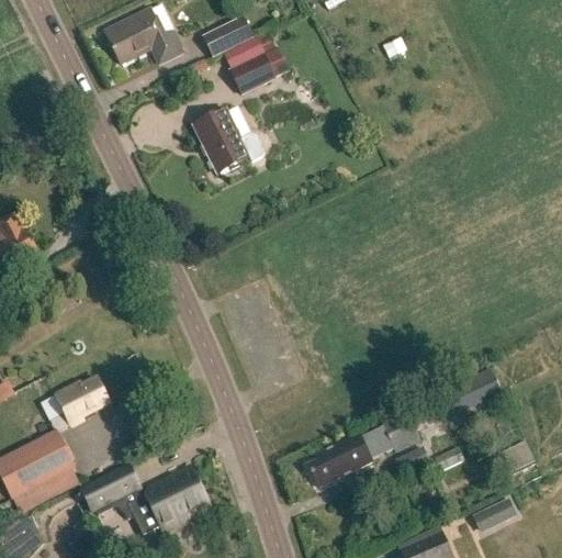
[(172,30),(163,34),(149,6),(103,29),(120,64),(152,48),(158,63),(182,51),(172,30)]
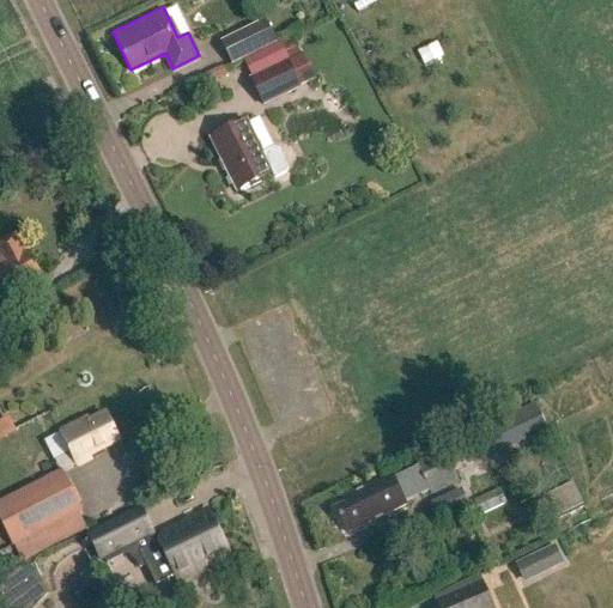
[(226,36),(242,62),(273,46),(258,19),(226,36)]
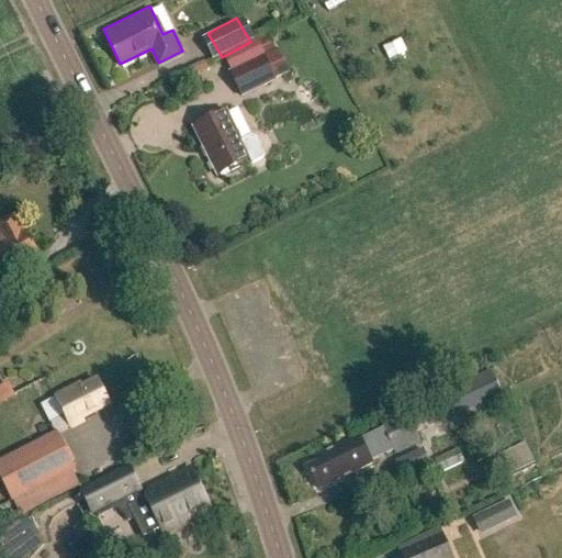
[(253,46),(224,63),(240,92),(269,76),(253,46)]
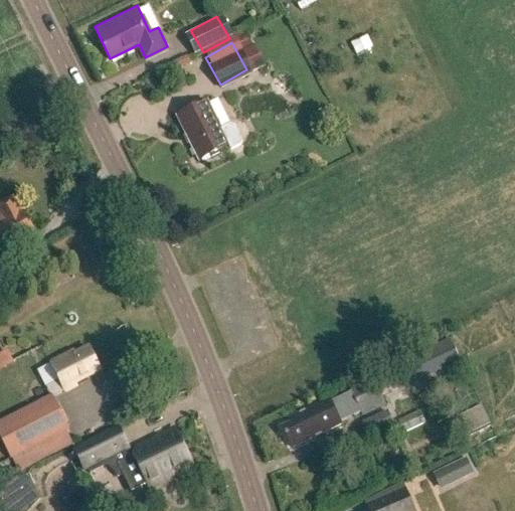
[(177,115),(199,158),(229,143),(231,147),(240,142),(242,138),(235,124),(230,123),(221,127),(208,100),(177,115)]
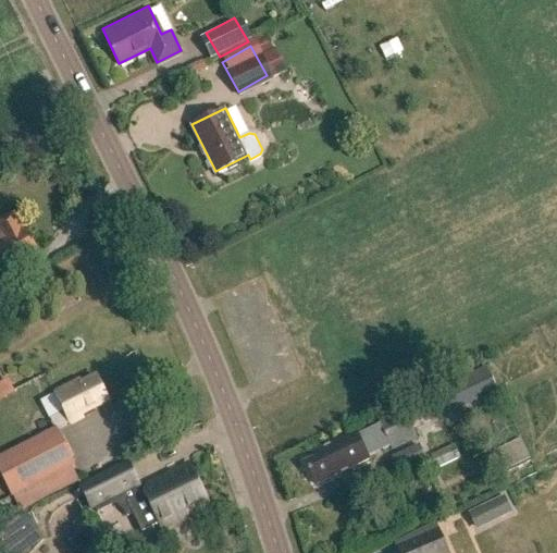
[(34,249),(37,246),(33,238),(28,238),(23,228),(13,210),(0,216),(0,228),(0,230),(0,273),(11,269),(9,266),(35,252),(34,249)]
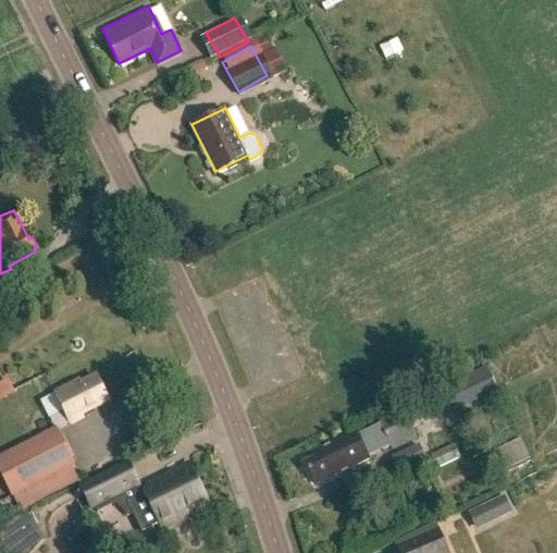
[(445,398),(450,410),(497,389),(485,364),(438,386),(445,398)]
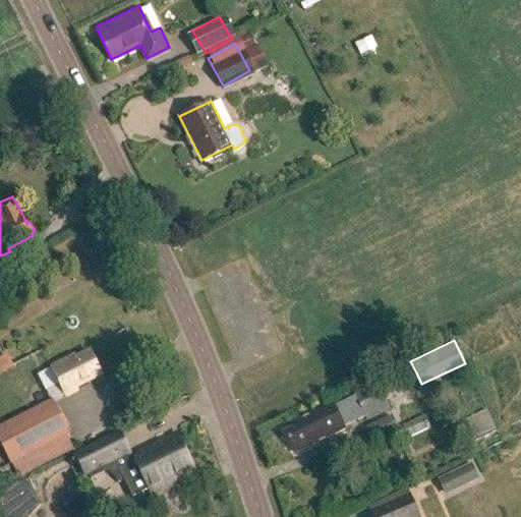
[(69,432),(53,400),(66,394),(77,388),(76,385),(90,379),(101,372),(90,350),(78,355),(76,356),(75,353),(52,365),(60,382),(47,388),(52,398),(0,423),(0,438),(11,461),(18,475),(73,447),(66,433),(69,432)]
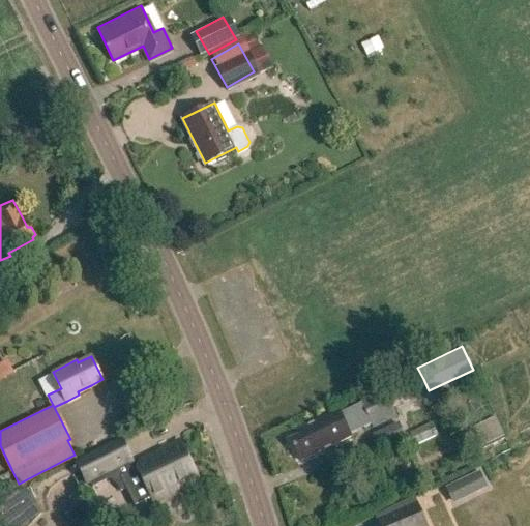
[(392,405),(410,397),(406,388),(423,379),(417,368),(356,398),(360,405),(342,413),(339,408),(297,429),(299,433),(291,437),(301,459),(351,434),(348,428),(366,417),(369,417),(372,426),(395,413),(392,405)]
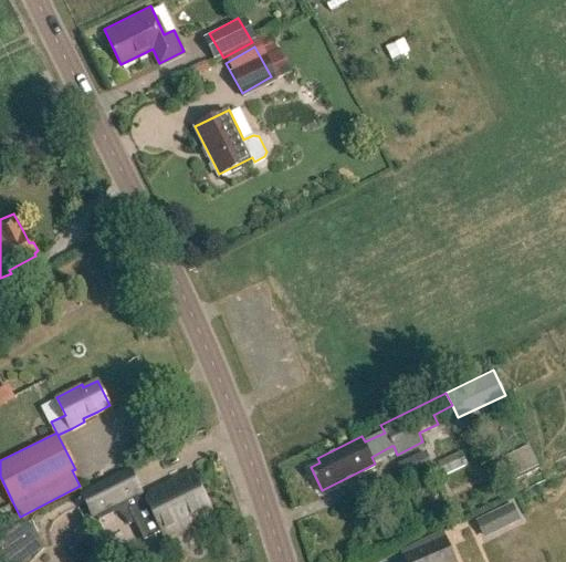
[(426,450),(397,464),(404,477),(431,462),(426,450)]
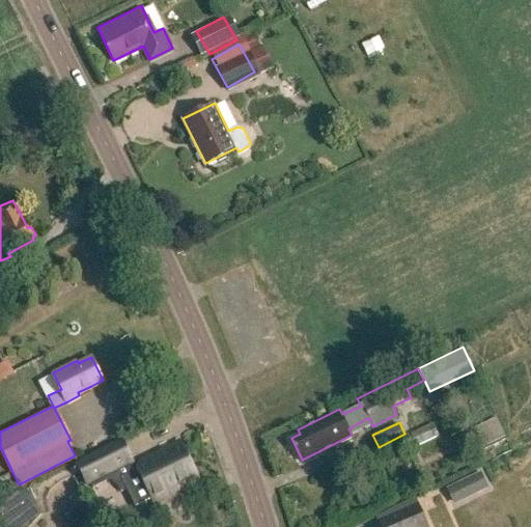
[(122,439),(77,462),(87,482),(89,481),(93,486),(110,477),(122,489),(127,487),(135,504),(151,496),(155,501),(179,489),(178,487),(199,477),(180,440),(135,462),(138,468),(133,470),(129,462),(133,460),(122,439)]
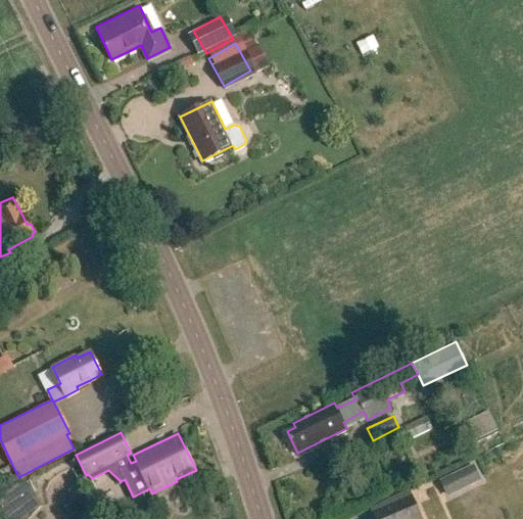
[(473,463),(439,479),(445,491),(479,475),(473,463)]
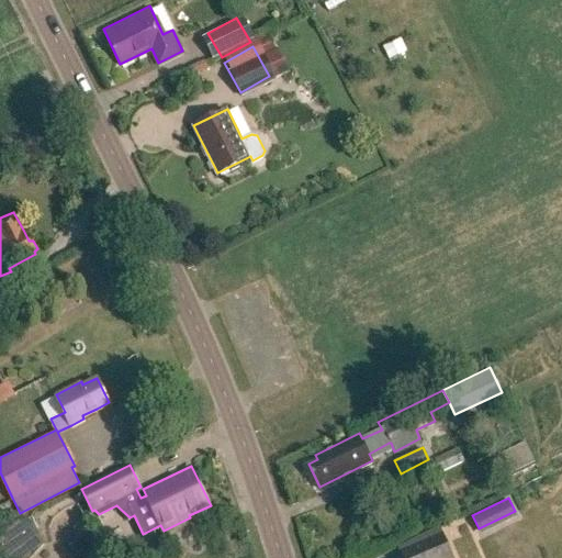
[(26,557),(43,543),(31,514),(0,531),(0,553),(4,557),(26,557)]
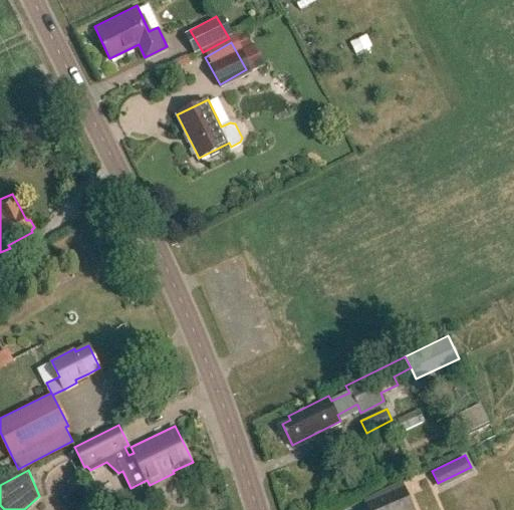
[(369,509),(414,509),(404,487),(366,503),(369,509)]
